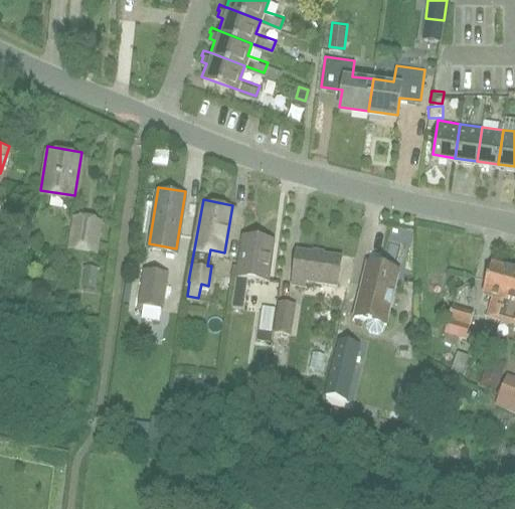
[(70,244),(95,248),(100,216),(75,212),(70,244)]
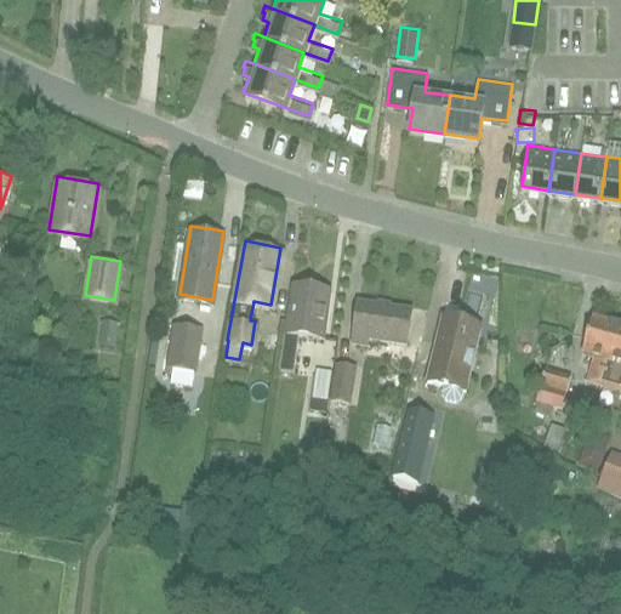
[(292,367),(296,345),(298,330),(324,334),(330,286),(292,282),(288,313),(284,339),(280,365),(292,367)]
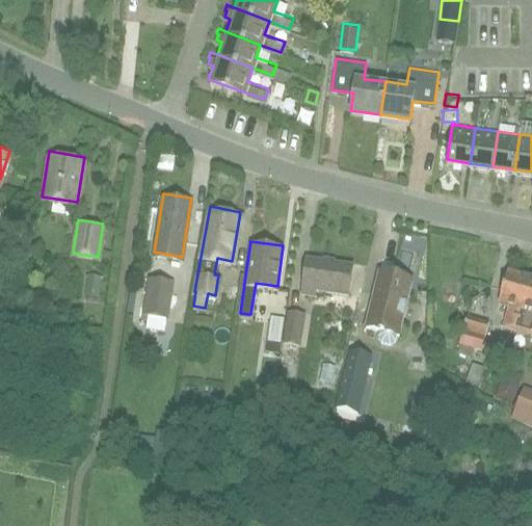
[(316,286),(348,291),(352,261),(308,254),(301,289),(315,291),(316,286)]
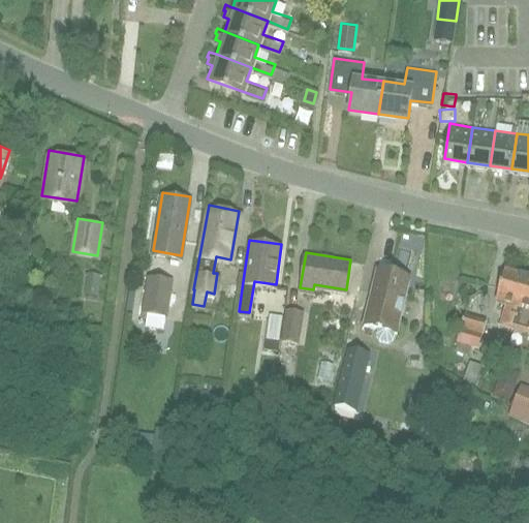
[(393,335),(395,329),(397,329),(409,274),(377,266),(364,320),(377,324),(375,331),(379,337),(387,339),(393,335)]
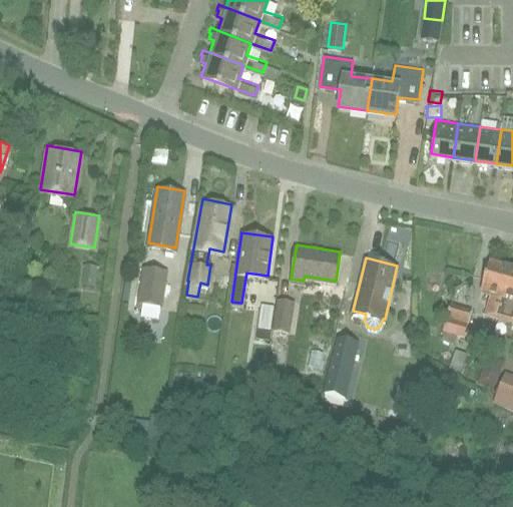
[(495,314),(509,265),(489,259),(481,287),(491,290),(485,311),(495,314)]
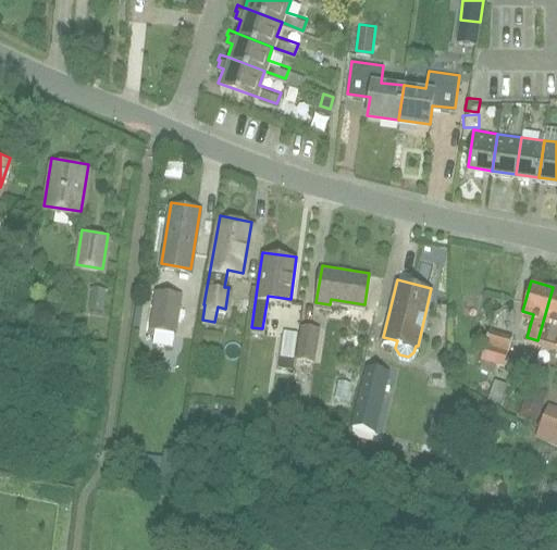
[(87,310),(101,311),(104,288),(89,286),(87,310)]
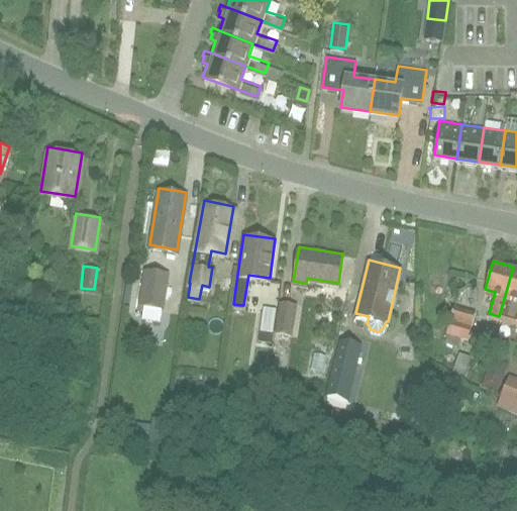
[(137,302),(164,306),(170,271),(143,267),(137,302)]
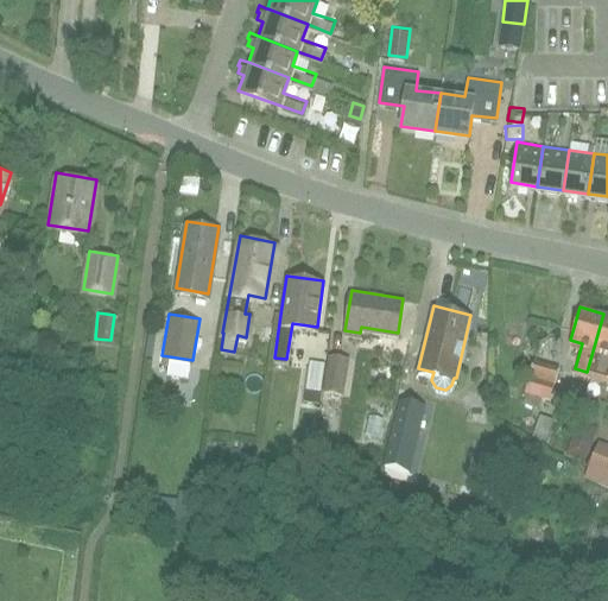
[(607,314),(603,314),(587,372),(607,377),(607,314)]
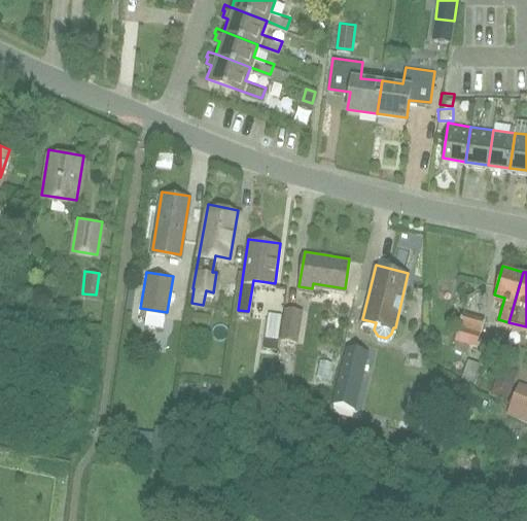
[(297,339),(302,307),(286,305),(281,336),(297,339)]
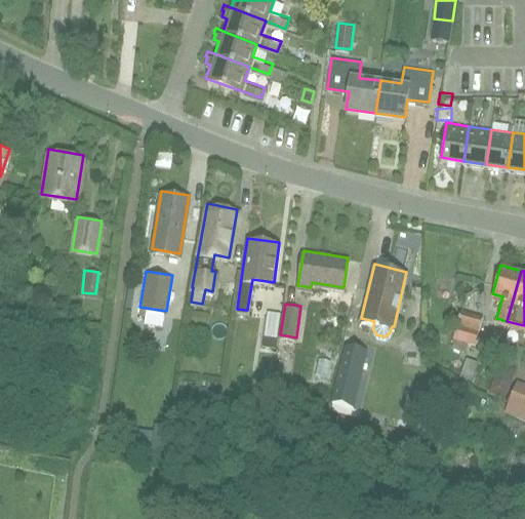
[(276,333),(279,310),(267,308),(264,331),(276,333)]
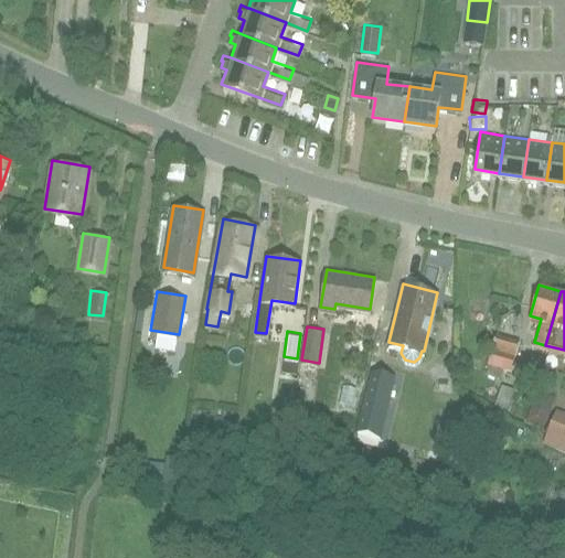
[(511,367),(519,337),(494,331),(487,361),(488,361),(486,368),(501,373),(502,365),(511,367)]
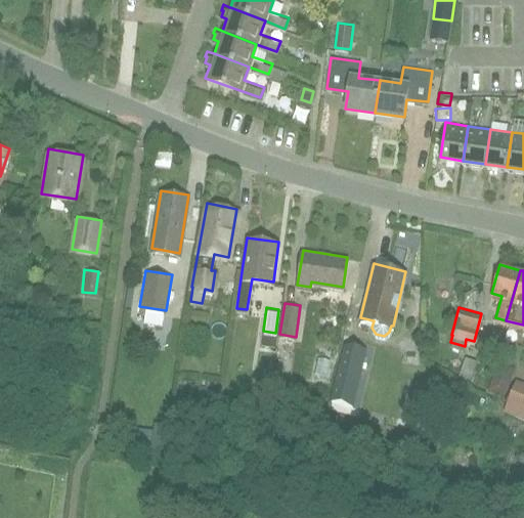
[(347,321),(335,377),(355,382),(368,327),(347,321)]
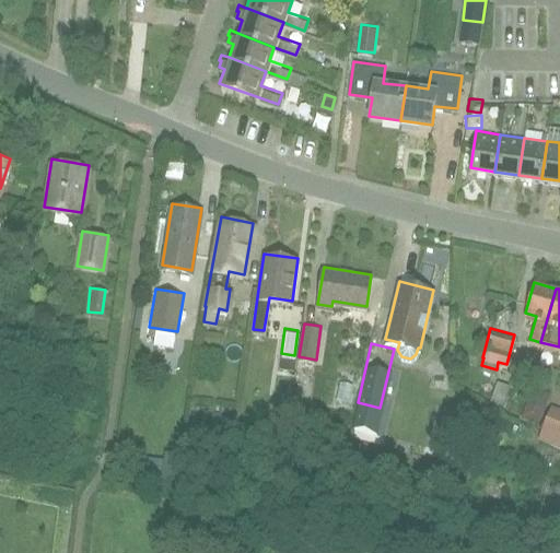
[(281,353),(280,365),(293,367),(294,355),(281,353)]
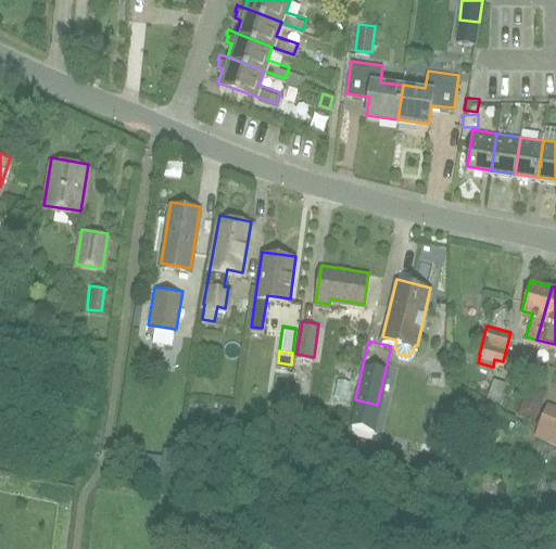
[(515,362),(512,374),(522,378),(526,366),(515,362)]
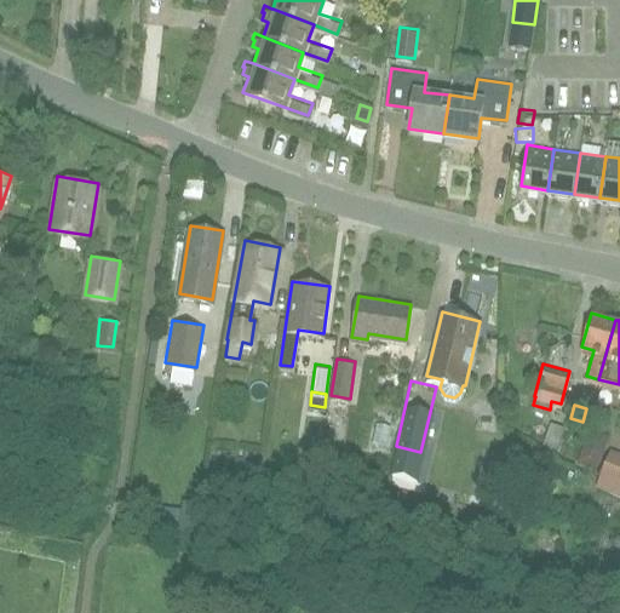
[(372,425),(373,445),(390,444),(389,424),(372,425)]
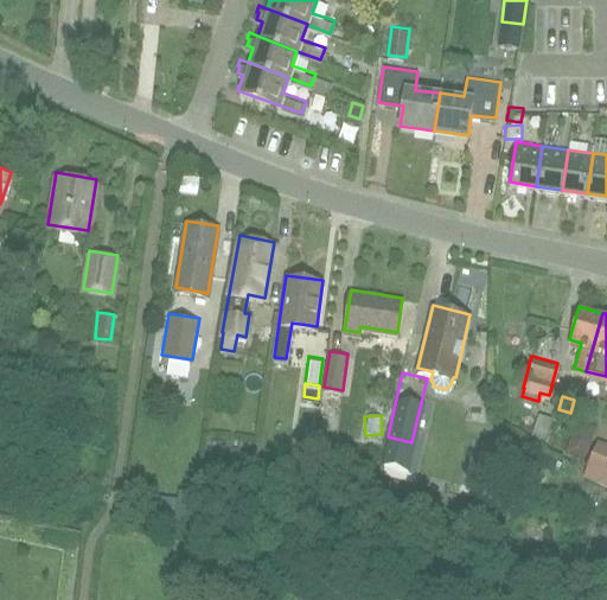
[(596,422),(580,416),(567,447),(583,454),(596,422)]
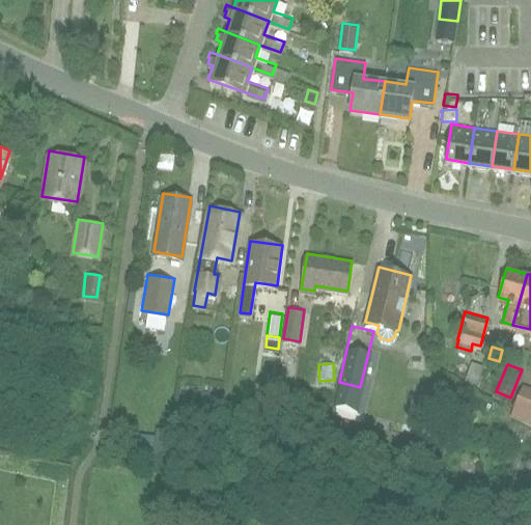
[(530,385),(523,382),(509,414),(530,423),(530,421),(530,385)]
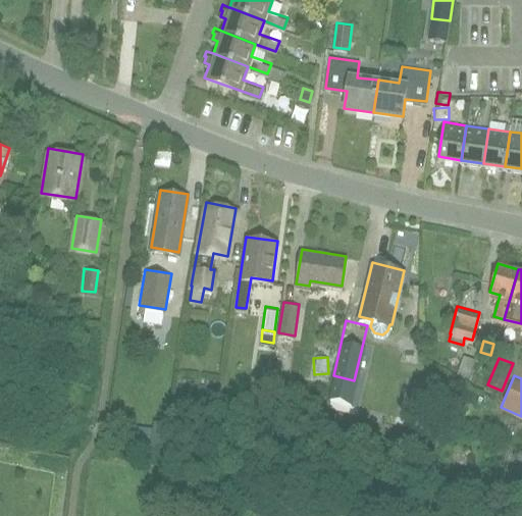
[(469,389),(466,398),(476,402),(479,393),(469,389)]
